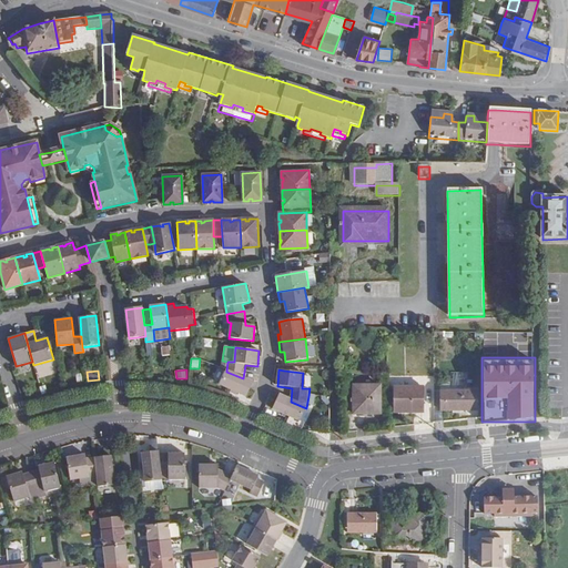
[(254,383),(243,378),(226,372),(220,386),(247,398),(250,391),(254,383)]
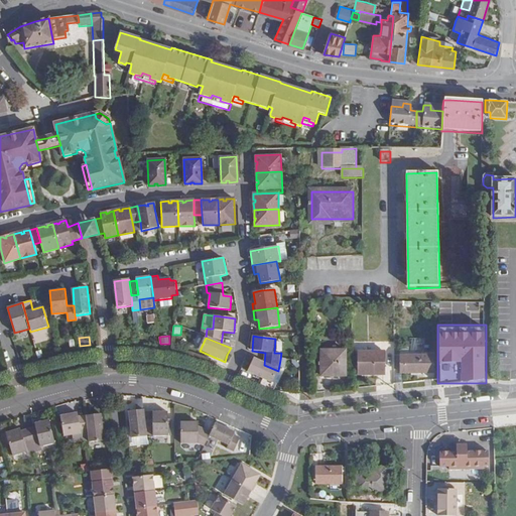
[(348,376),(348,350),(324,351),(324,377),(348,376)]
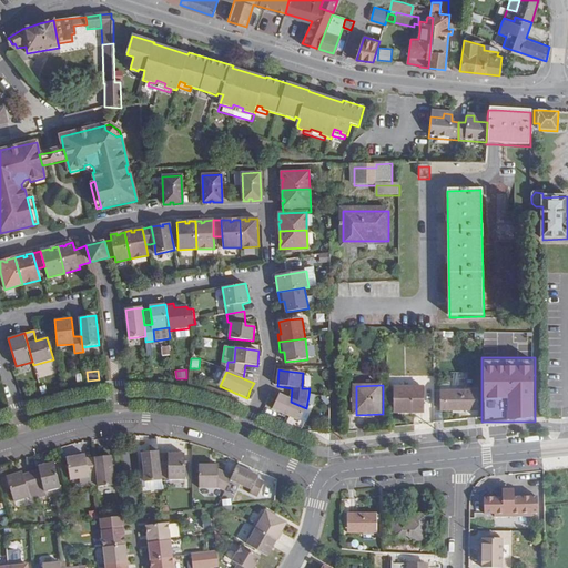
[(426,411),(426,387),(397,387),(397,412),(426,411)]
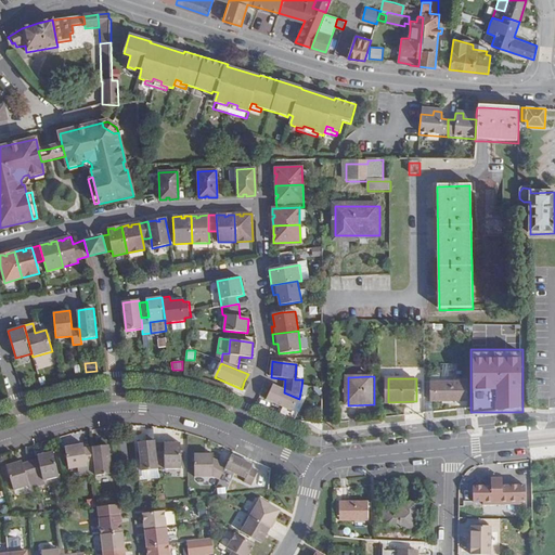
[(468,401),(468,382),(434,382),(434,401),(468,401)]
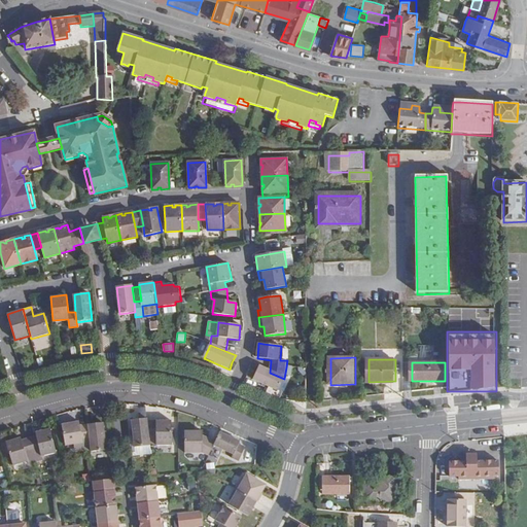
[(279,390),(284,379),(270,373),(258,367),(256,374),(253,381),(268,387),(266,393),(276,398),(279,399),(282,392),(279,390)]
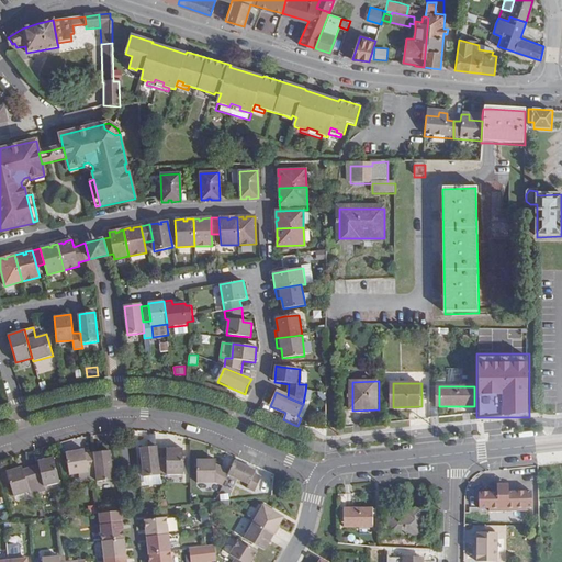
[(159,465),(158,449),(157,447),(141,448),(144,476),(160,475),(159,465)]
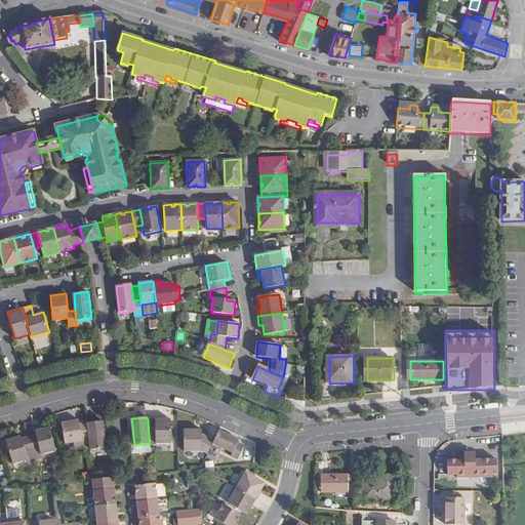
[(83,439),(89,438),(87,422),(80,423),(79,419),(62,422),(67,444),(74,443),(83,441),(83,439)]
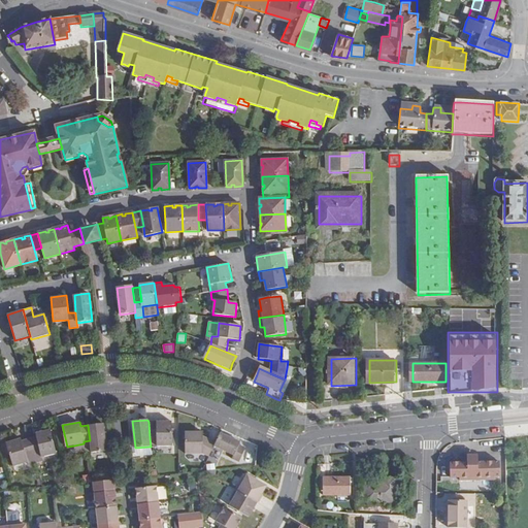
[(172,422),(149,422),(150,437),(157,438),(157,447),(172,447),(172,422)]
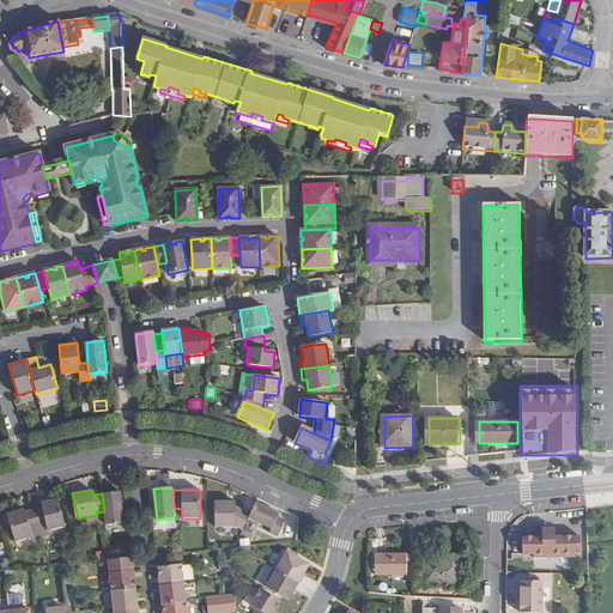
[(107,525),(107,526),(125,523),(121,491),(102,493),(104,511),(107,525)]
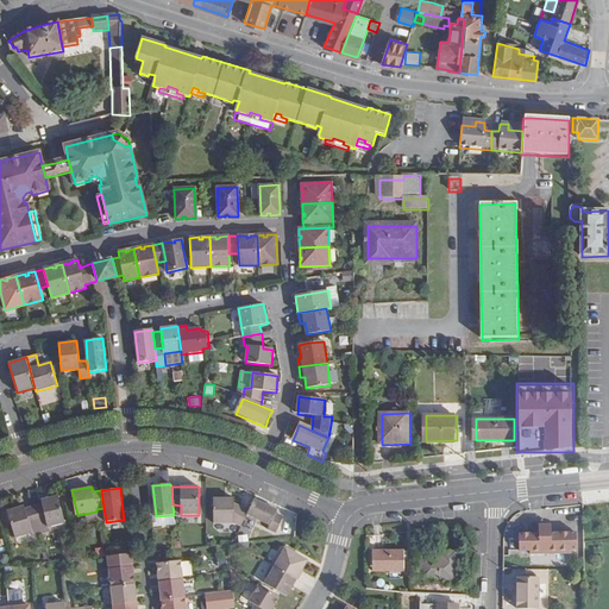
[(42,501),(42,503),(32,507),(38,525),(42,535),(50,532),(49,527),(64,525),(58,497),(42,501)]
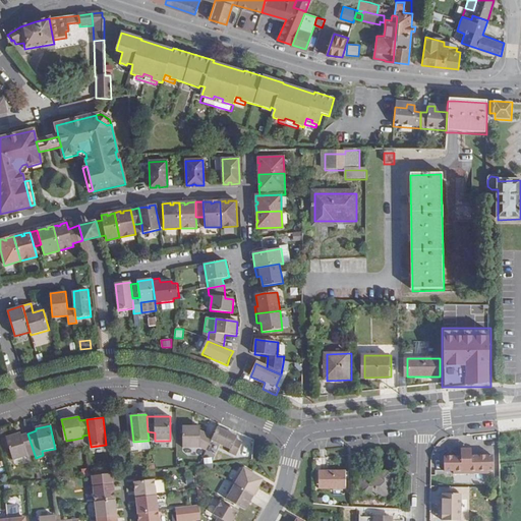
[(207,452),(211,441),(213,437),(200,431),(200,427),(182,427),(182,449),(200,449),(207,452)]
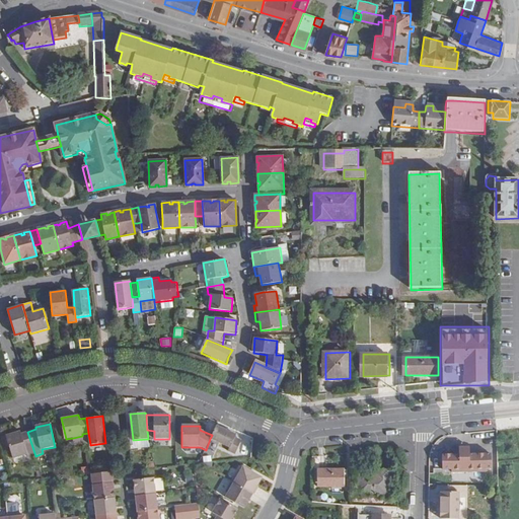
[(216,426),(212,435),(210,439),(229,449),(228,452),(235,456),(241,442),(234,439),(236,436),(216,426)]
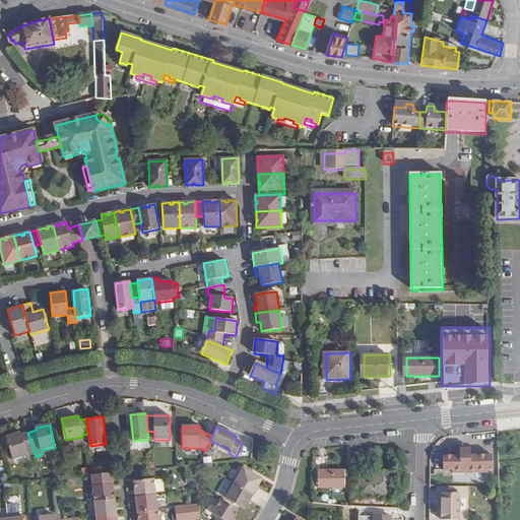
[(36,457),(33,448),(27,433),(21,435),(20,433),(5,437),(12,459),(26,455),(27,459),(36,457)]
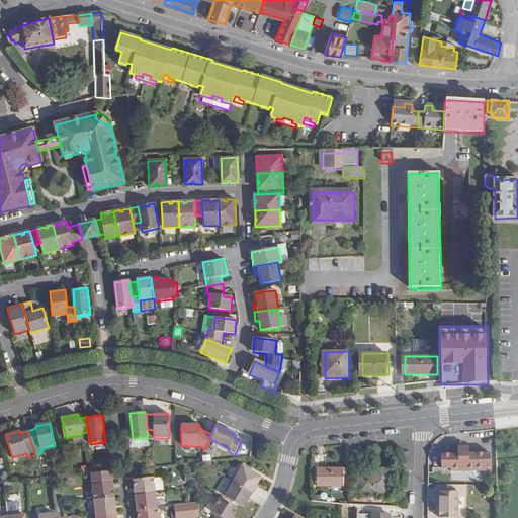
[(90,443),(88,432),(82,433),(82,435),(73,437),(73,444),(90,443)]
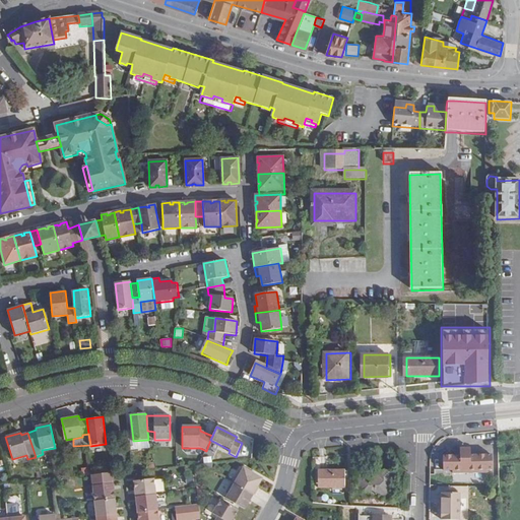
[(494,456),(446,456),(445,473),(493,473),(494,456)]
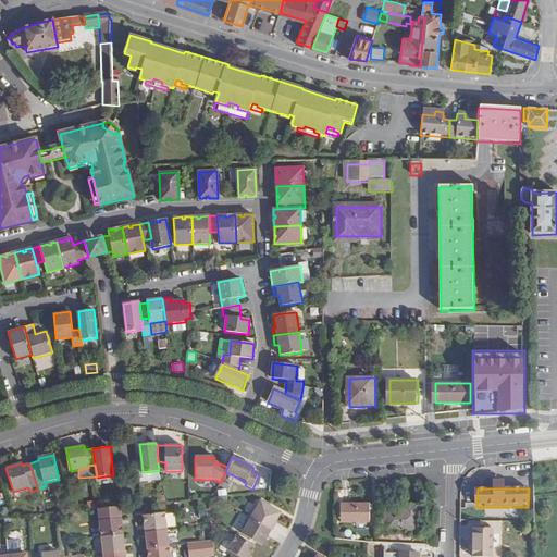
[(256,505),(249,516),(271,529),(272,530),(277,521),(275,521),(281,512),(261,500),(258,506),(256,505)]
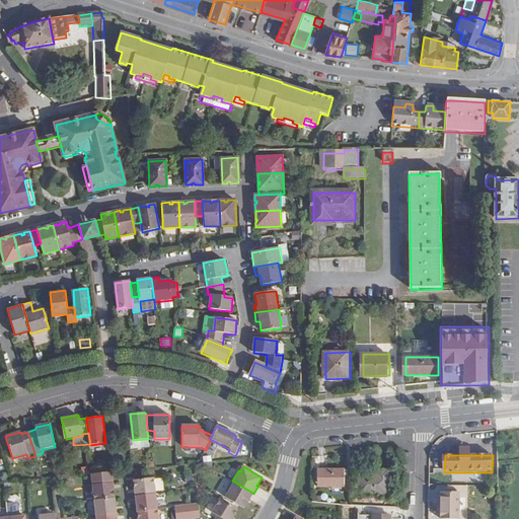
[(343,488),(344,470),(316,470),(316,488),(343,488)]
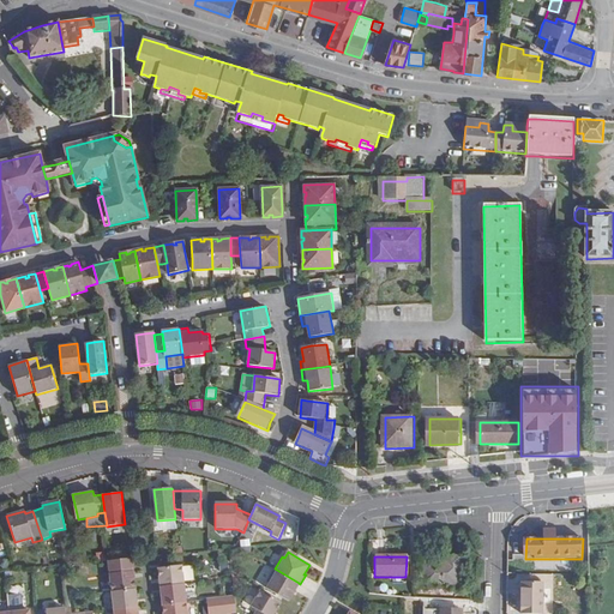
[(444,559),(444,564),(425,564),(425,589),(461,589),(462,559),(444,559)]
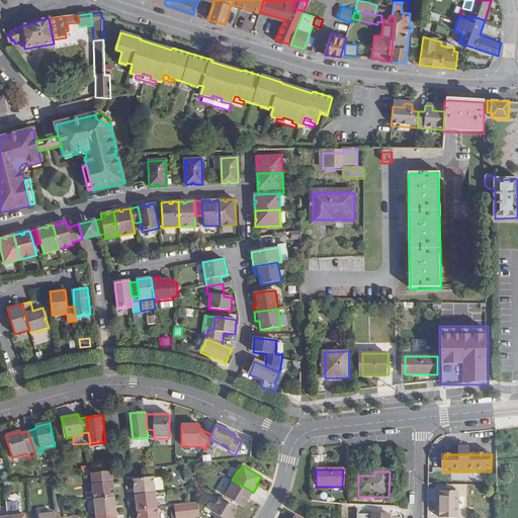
[(134,479),(136,495),(155,493),(153,477),(134,479)]
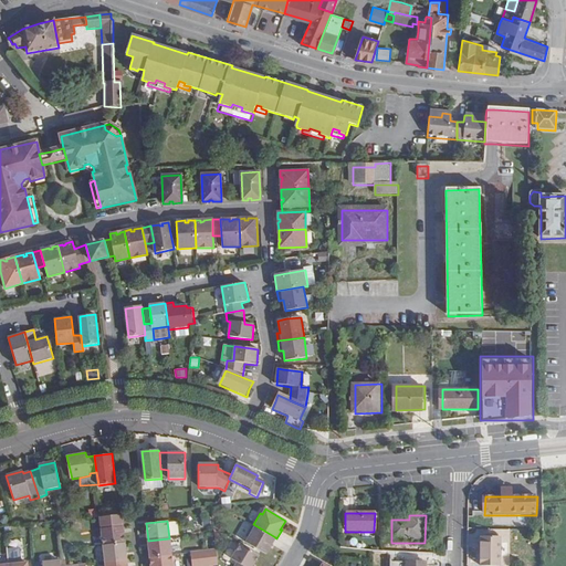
[(253,524),(247,536),(249,537),(245,542),(265,554),(275,537),(253,524)]
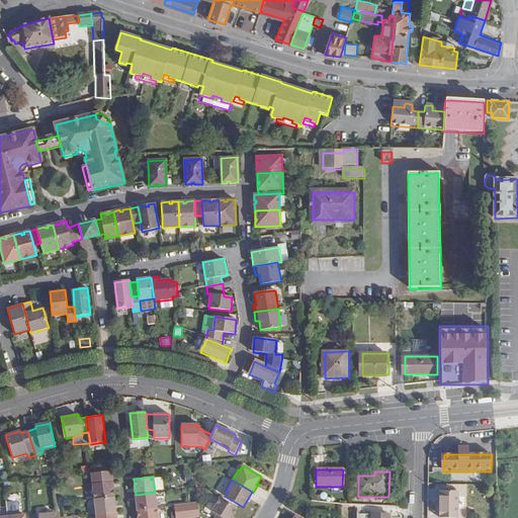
[(92,484),(94,499),(114,497),(112,482),(92,484)]
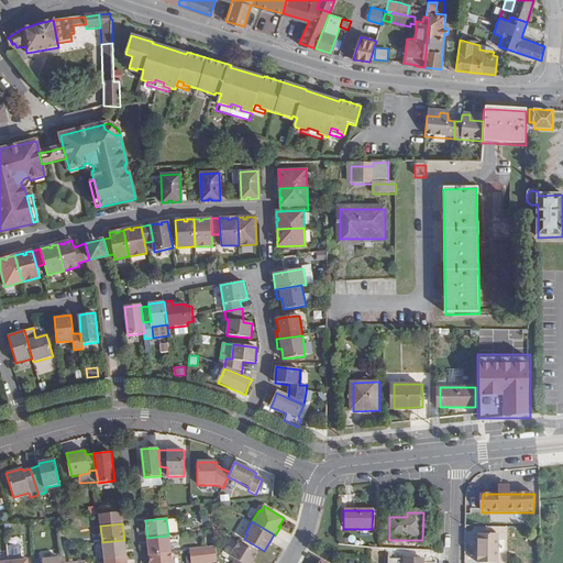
[(486,562),(498,562),(499,534),(479,533),(479,562),(486,562)]
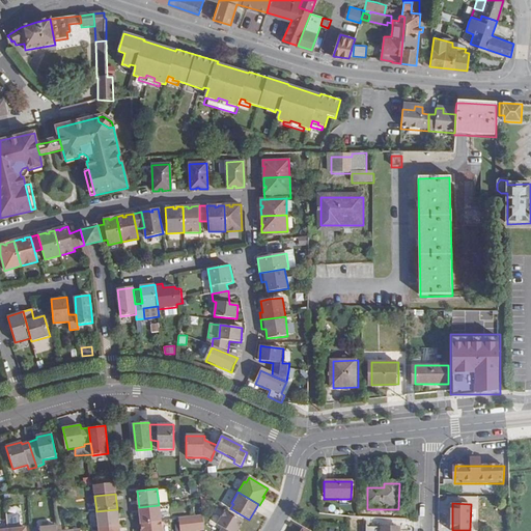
[(159,505),(139,507),(141,523),(161,521),(159,505)]
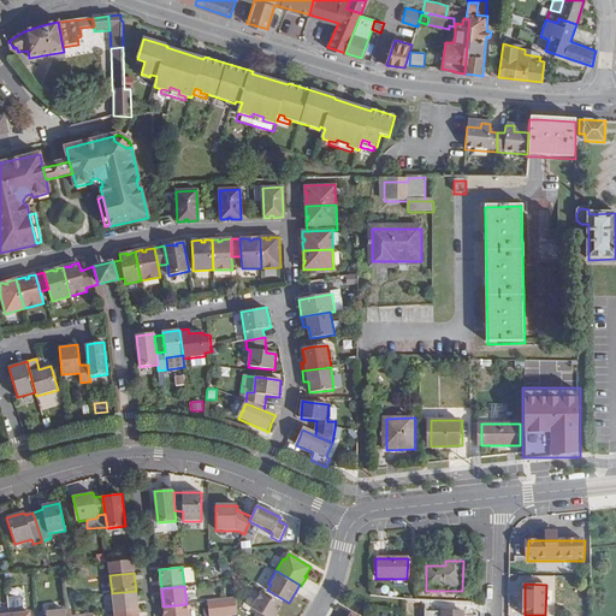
[(112,593),(114,611),(137,609),(136,591),(112,593)]
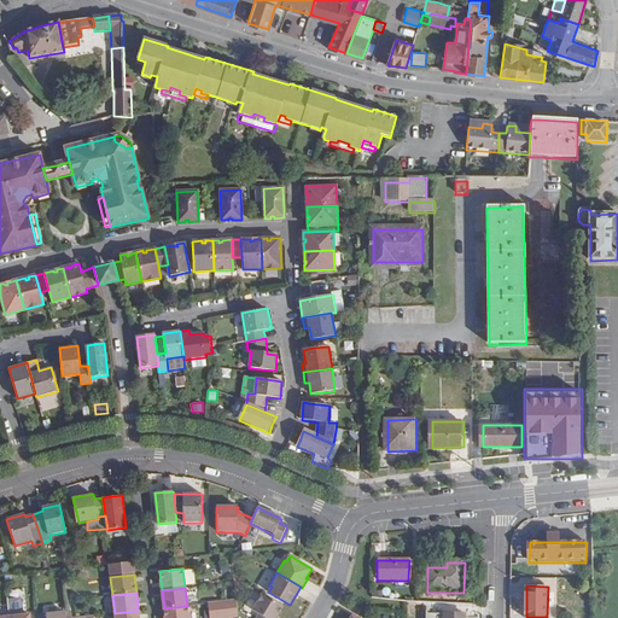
[(274,617),(283,606),(262,594),(252,611),(260,613),(256,617),(274,617)]
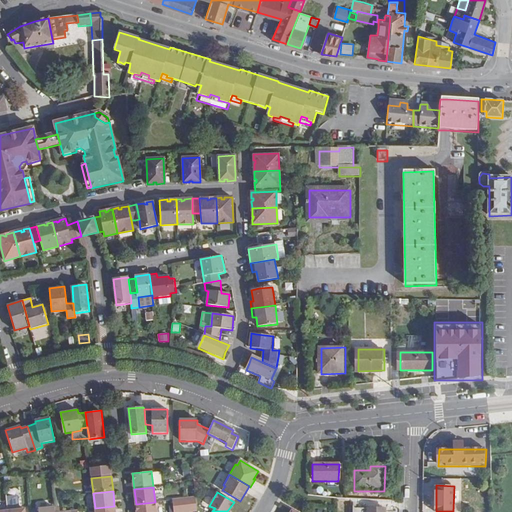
[(195,497),(187,498),(189,511),(197,511),(195,497)]
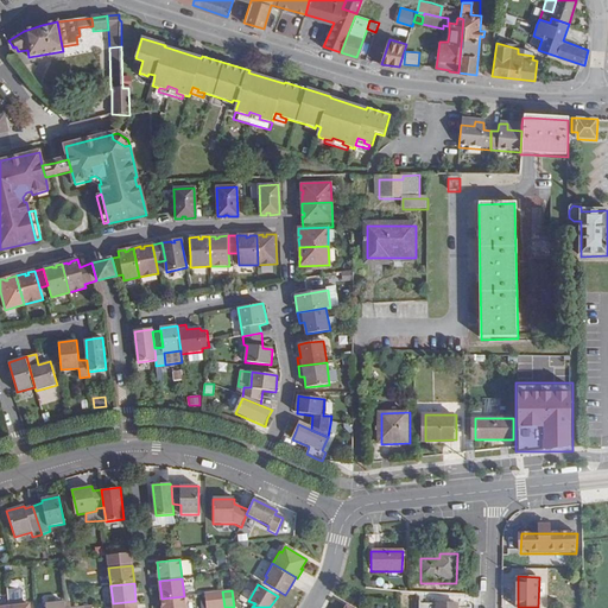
[(222,591),(214,593),(215,607),(216,607),(225,607),(222,591)]
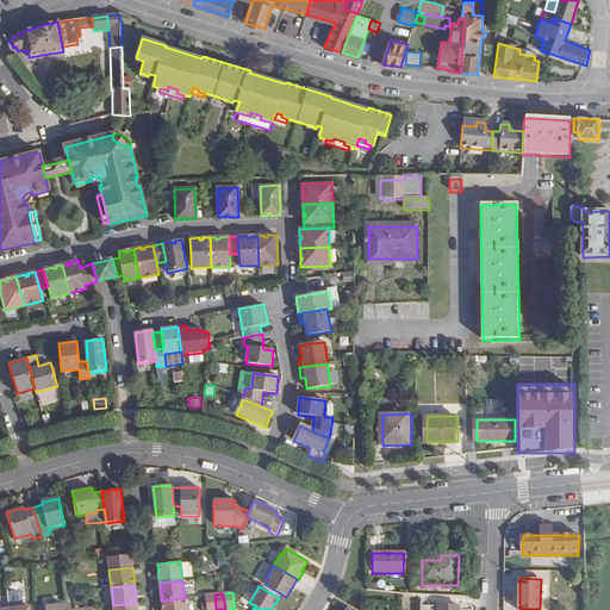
[(216,609),(215,595),(205,596),(206,609),(216,609)]
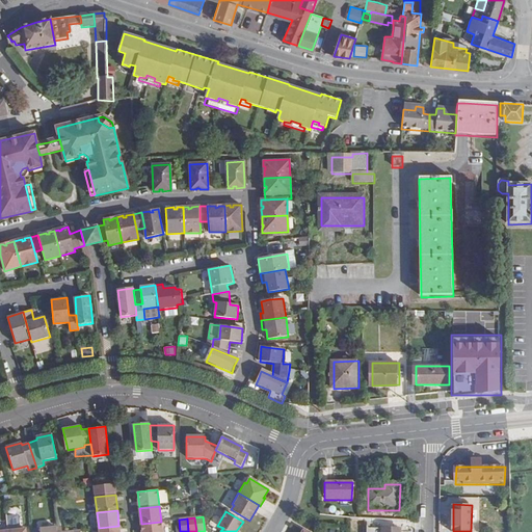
[(162,531),(161,522),(141,524),(141,531),(162,531)]
